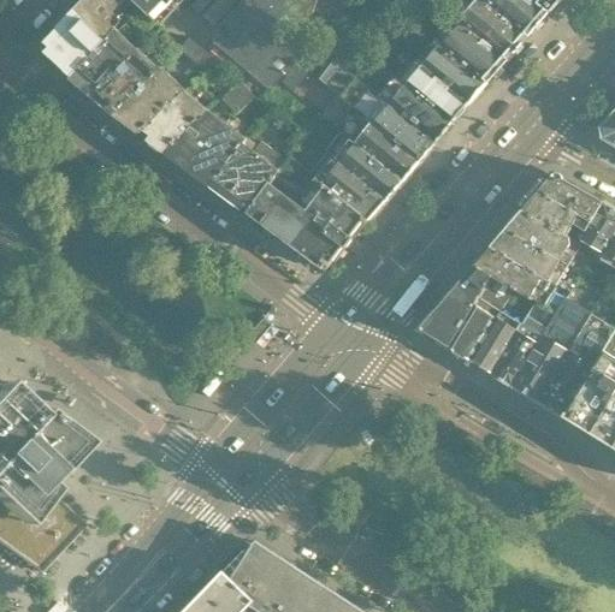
[(81,0),(74,9),(105,39),(116,27),(106,17),(120,0),(81,0)]
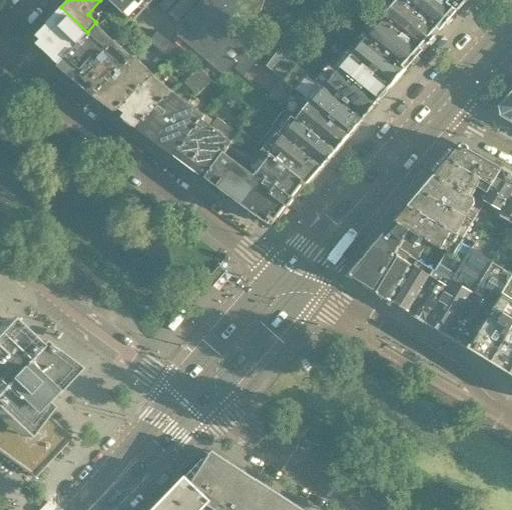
[(129,16),(143,0),(112,0),(115,3),(106,13),(119,26),(129,16)]
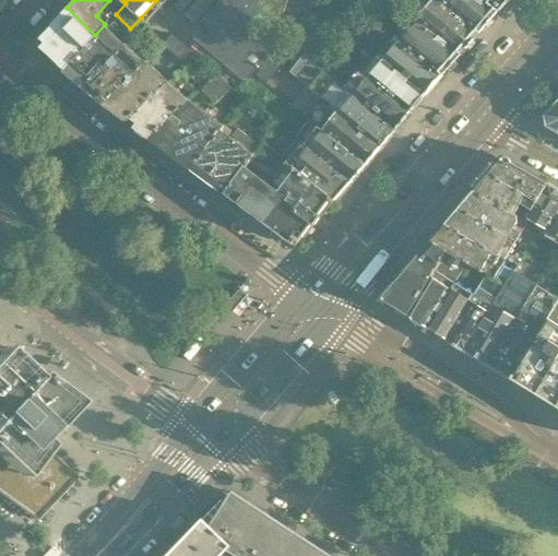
[(175,0),(173,3),(179,10),(188,0),(175,0)]
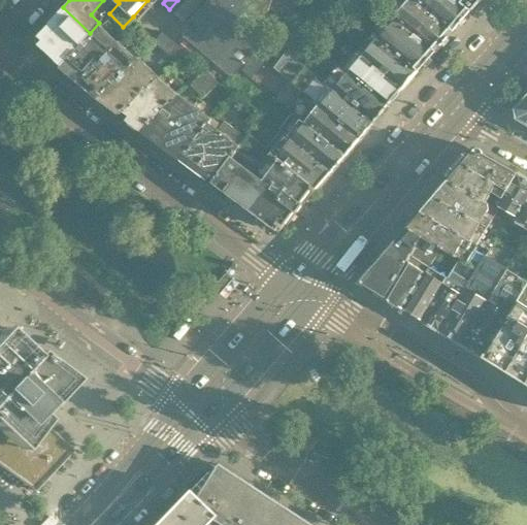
[(183,0),(172,11),(183,21),(201,0),(183,0)]
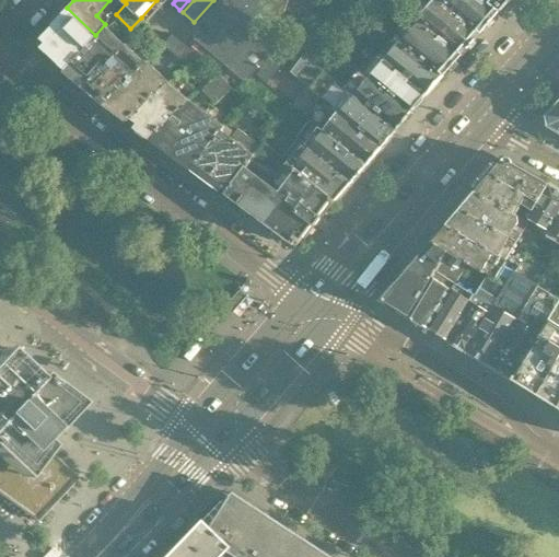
[(282,15),(284,8),(287,0),(219,0),(196,25),(198,37),(247,79),(265,62),(272,42),(278,46),(294,24),(282,15)]
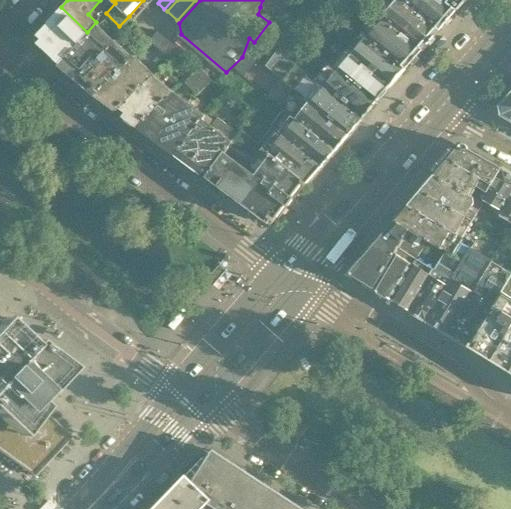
[(437,28),(402,0),(392,0),(379,15),(420,47),(437,28)]
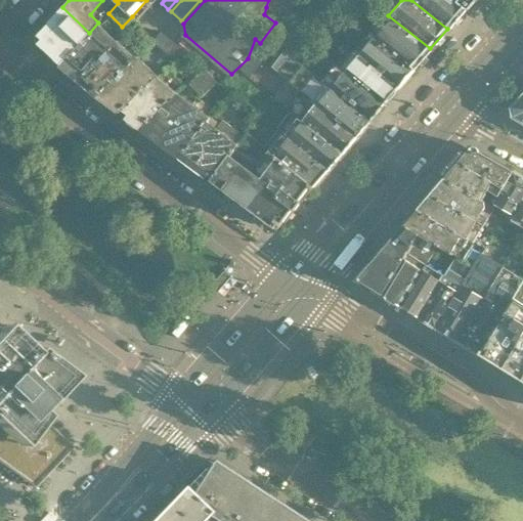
[(466,8),(455,0),(411,0),(447,29),(453,22),(456,25),(462,17),(460,14),(466,8)]
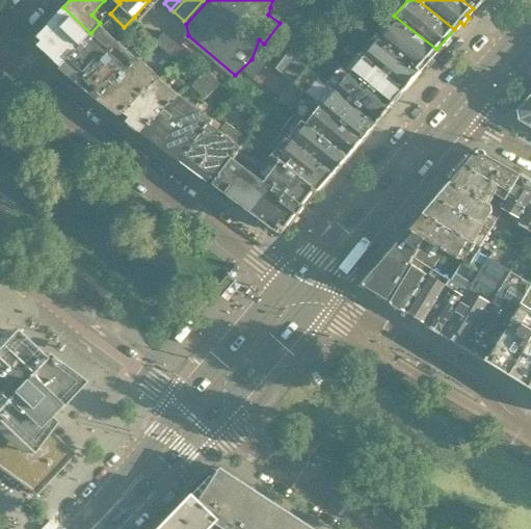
[(462,0),(473,8),(480,0),(462,0)]
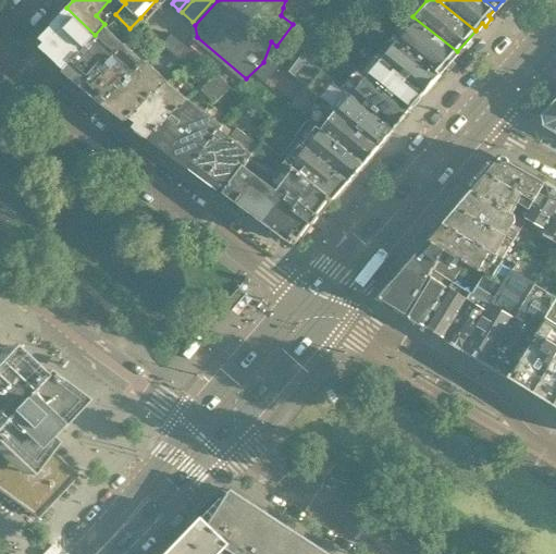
[(95,35),(66,8),(37,38),(38,44),(39,45),(63,68),(95,35)]
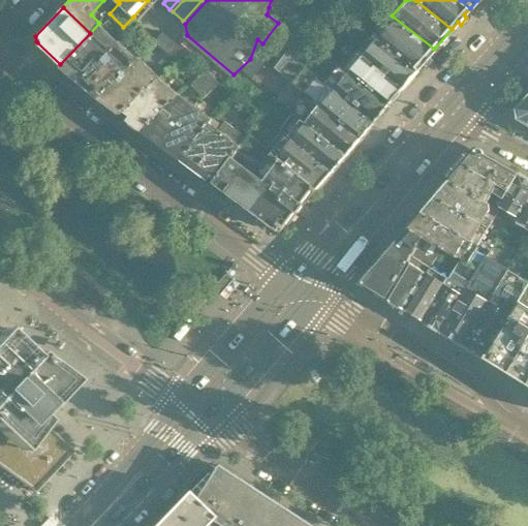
[(276,17),(293,29),(300,21),(282,8),(276,17)]
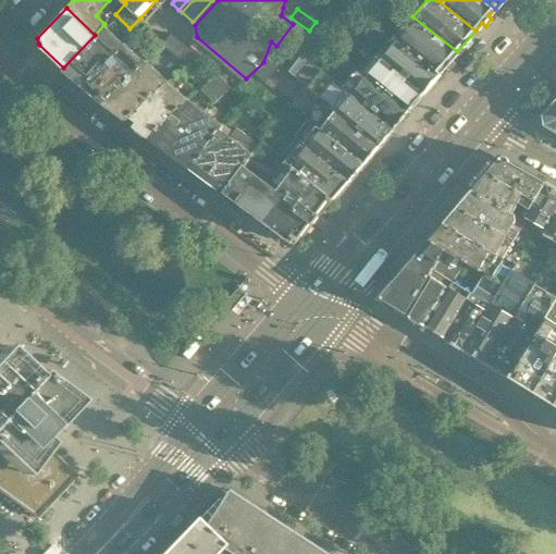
[(457,51),(412,16),(409,13),(402,22),(408,26),(397,39),(398,39),(439,72),(457,51)]
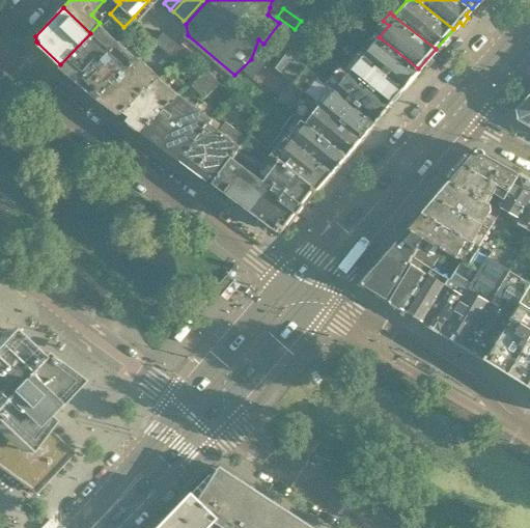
[(402,86),(359,51),(323,21),(308,38),(338,63),(350,72),(388,103),(402,86)]
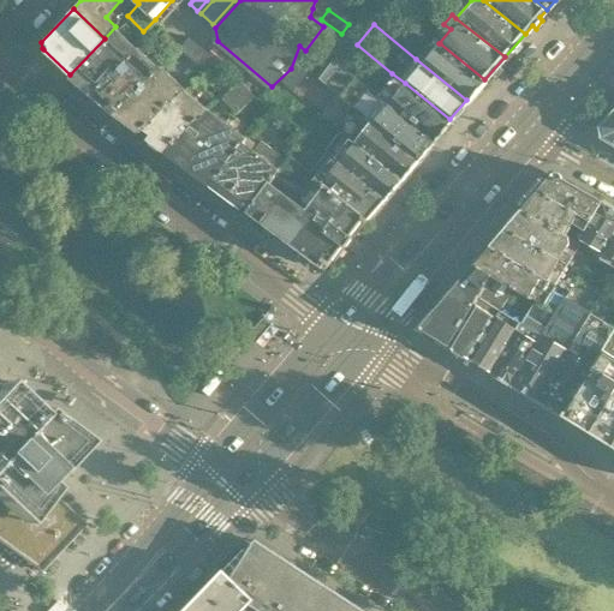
[(115,27),(105,39),(70,75),(81,83),(81,88),(85,93),(90,93),(93,94),(137,47),(115,27)]
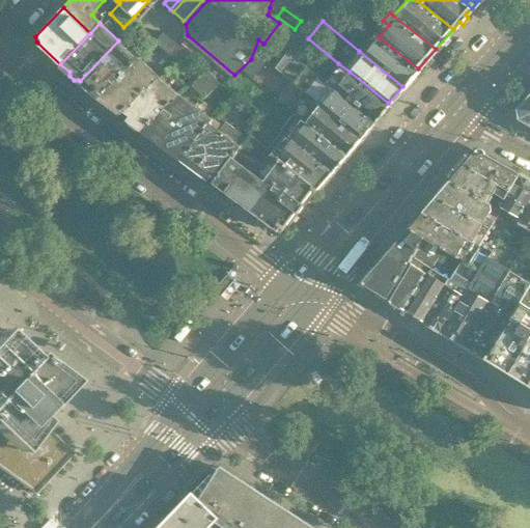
[(186,50),(163,30),(157,37),(141,24),(135,31),(143,38),(142,39),(148,45),(149,44),(158,51),(161,47),(176,60),(186,50)]
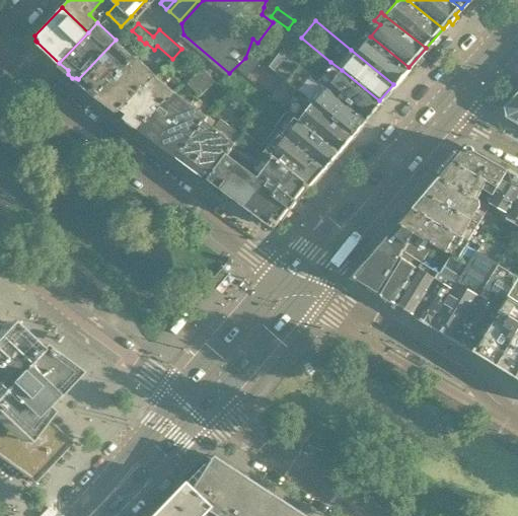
[(371,37),(370,37),(365,32),(351,50),(393,84),(397,81),(401,80),(407,75),(407,70),(409,67),(371,37)]
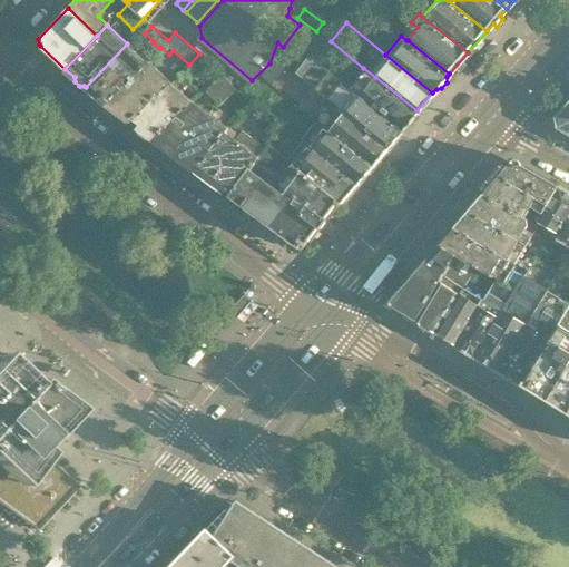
[(127,44),(86,87),(95,95),(96,99),(100,103),(105,103),(106,104),(107,104),(146,62),(127,44)]
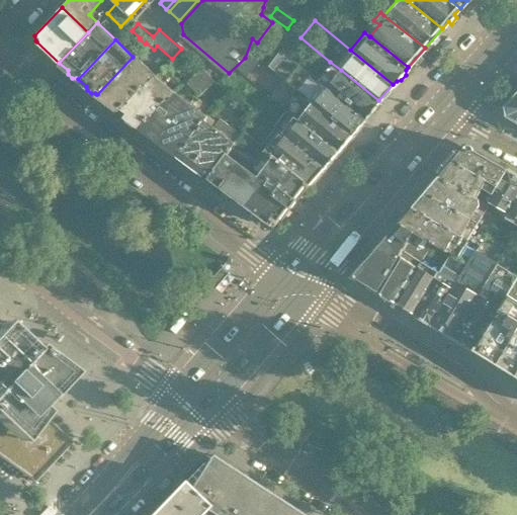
[(327,87),(317,78),(281,49),(267,65),(307,99),(308,99),(350,133),(364,116),(327,87)]
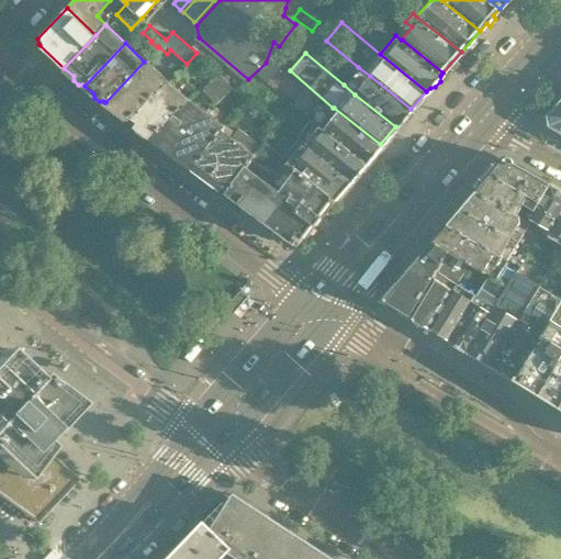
[(144,62),(105,102),(114,110),(115,114),(121,118),(125,118),(126,119),(166,80),(145,60),(144,62)]
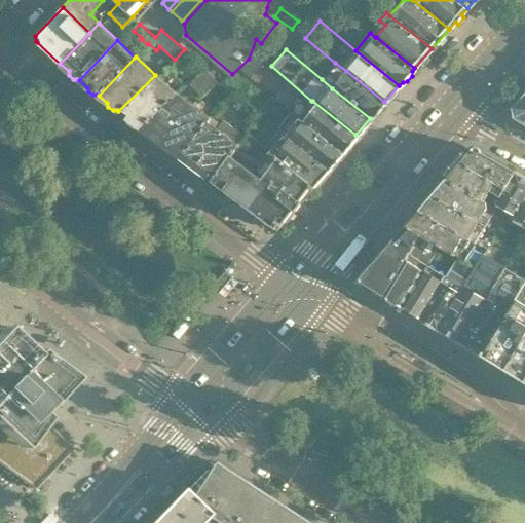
[(346,71),(335,63),(322,79),(332,88),(370,118),(385,102),(384,102),(346,71)]
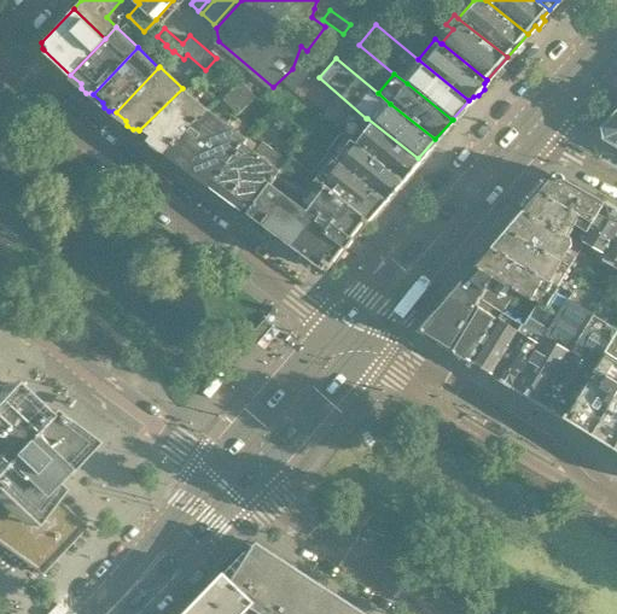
[(164,150),(208,107),(182,88),(139,130),(151,139),(149,141),(161,151),(163,148),(164,150)]
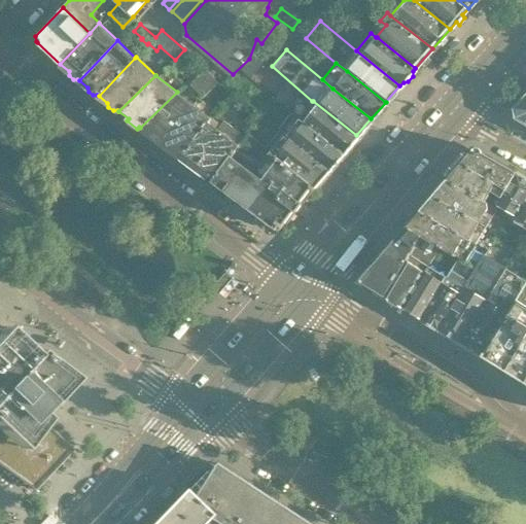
[(210,117),(197,107),(177,92),(140,128),(163,144),(162,146),(171,153),(173,152),(181,158),(208,120),(210,117)]
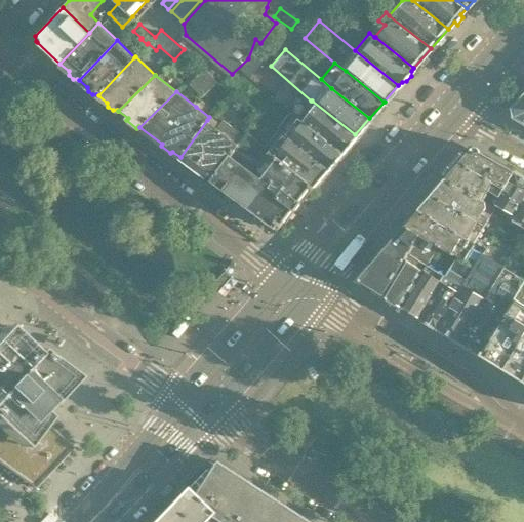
[(523,92),(512,107),(513,115),(523,121),(523,92)]
